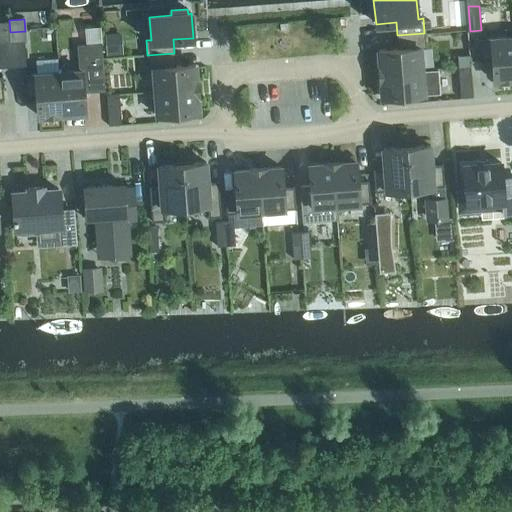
[(428,30),(440,29),(439,21),(427,21),(428,30)]
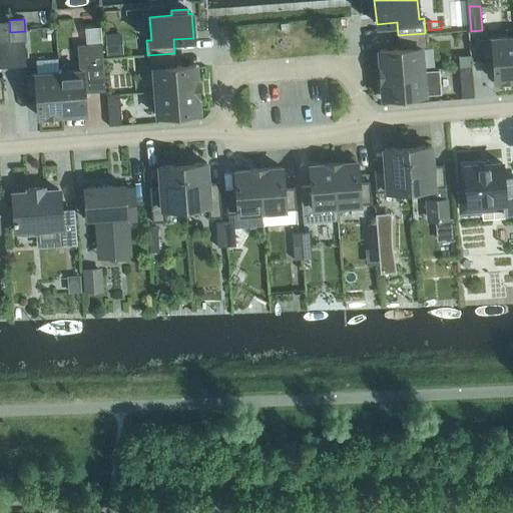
[(120,54),(119,32),(105,33),(107,55),(120,54)]
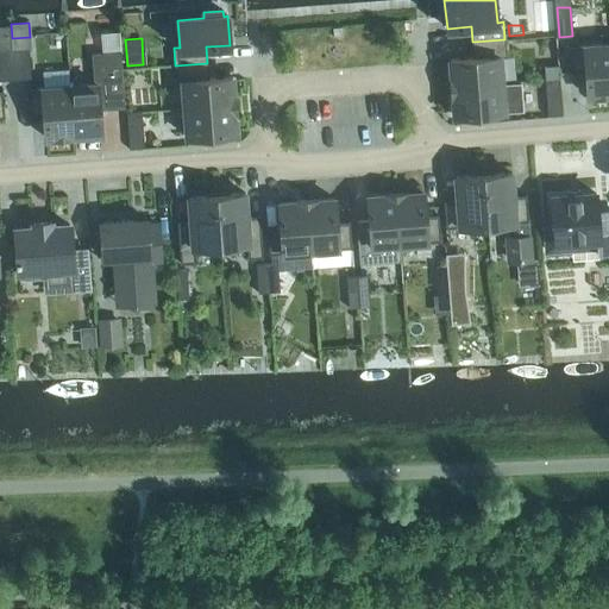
[(506,57),(504,39),(472,42),(473,57),(450,60),(452,87),(502,85),(502,83),(500,57),(506,57)]
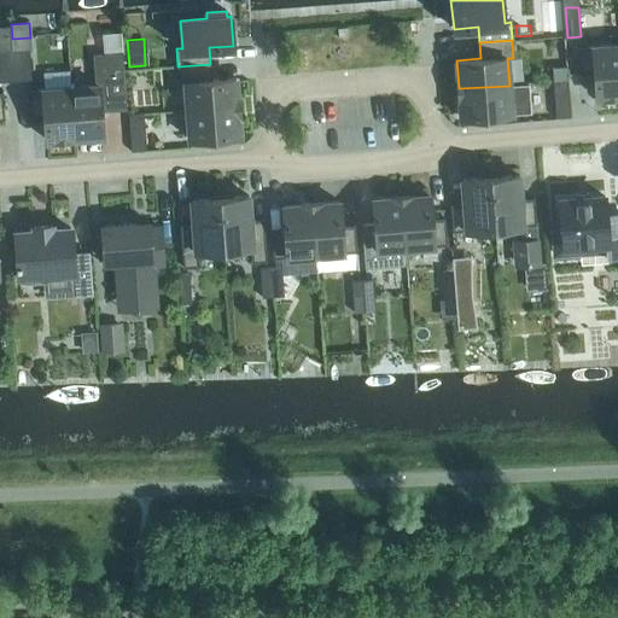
[(617,94),(617,44),(578,47),(581,74),(594,74),(596,97),(617,94)]
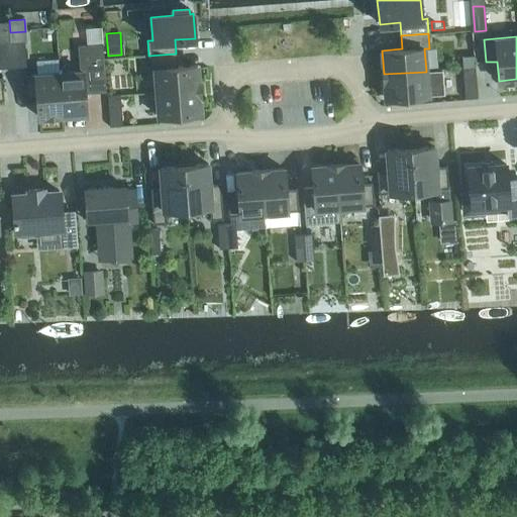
[(26,40),(13,41),(17,67),(29,66),(26,40)]
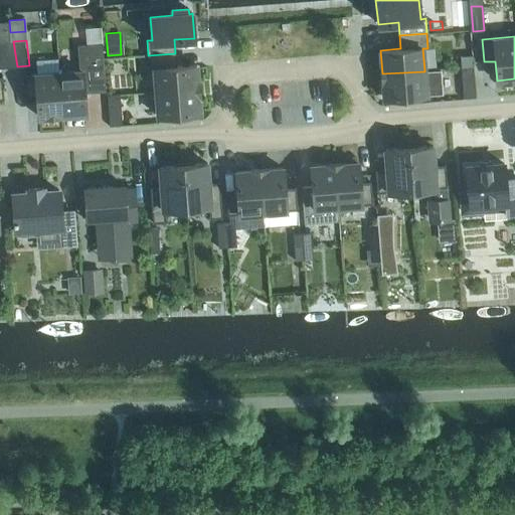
[(12,41),(0,41),(0,61),(1,68),(15,67),(12,41)]
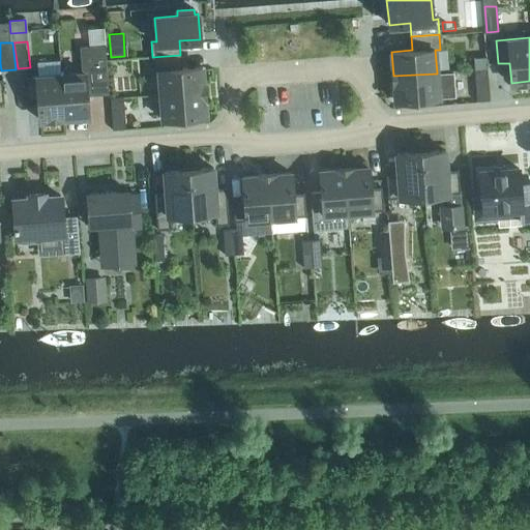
[(81,72),(61,75),(64,118),(88,116),(87,94),(109,93),(105,43),(79,46),(81,72)]
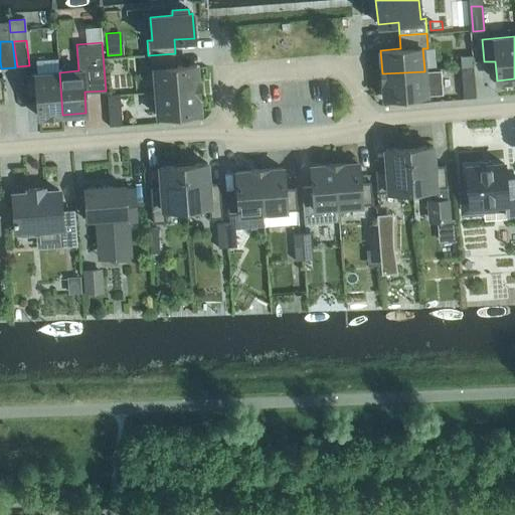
[(473,66),(472,52),(460,53),(461,67),(473,66)]
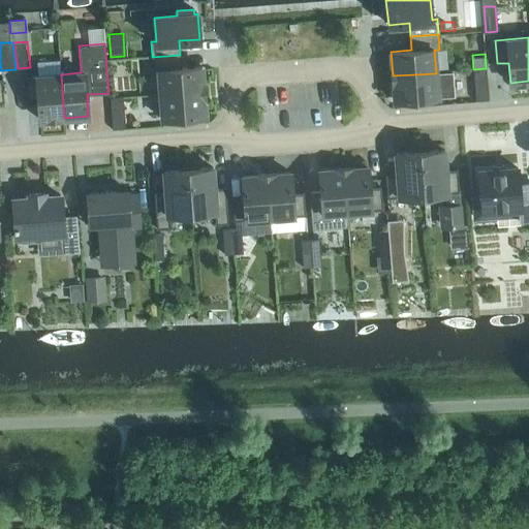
[(204,91),(201,66),(181,68),(180,55),(152,57),(153,71),(158,71),(160,94),(204,91)]
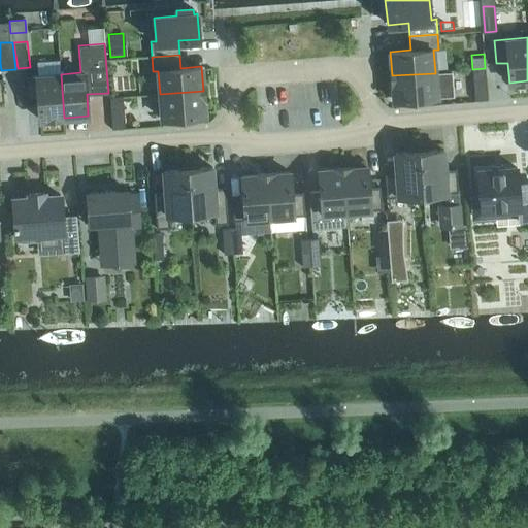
[(486,70),(472,71),(473,80),(486,79),(486,70)]
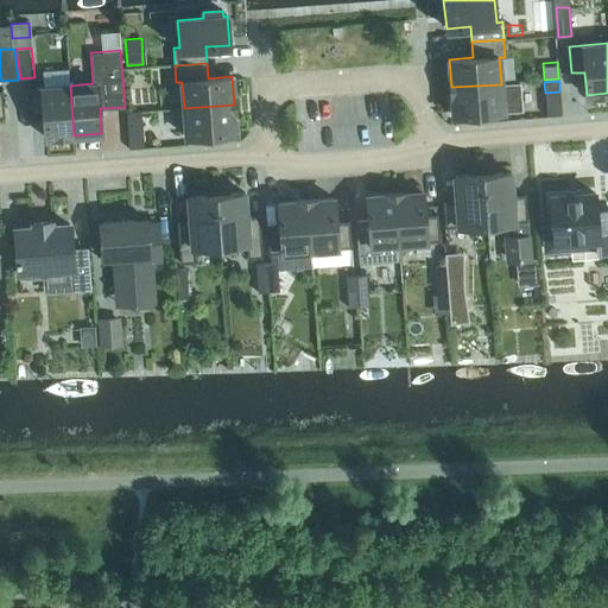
[(520,82),(501,83),(501,84),(451,87),(454,115),(523,111),(520,82)]
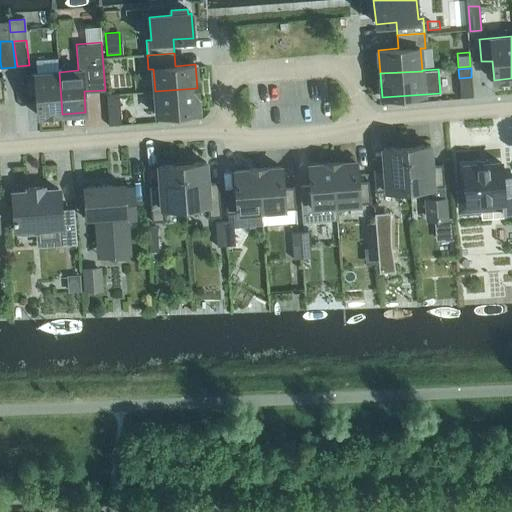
[(62,114),(59,72),(25,74),(24,74),(26,97),(37,96),(38,116),(62,114)]
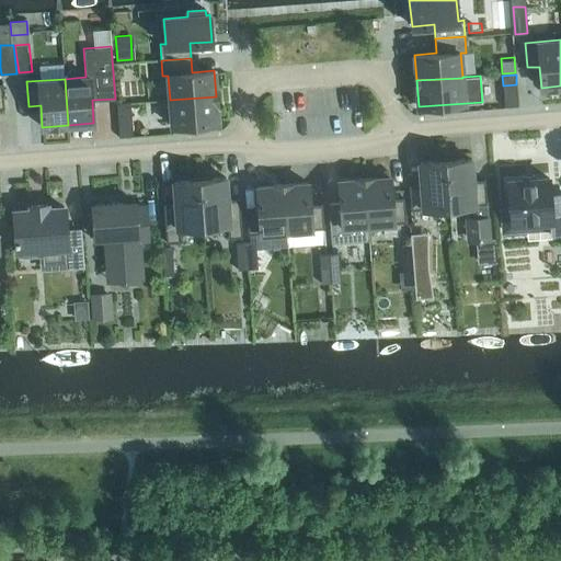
[(518,106),(517,87),(503,88),(505,107),(518,106)]
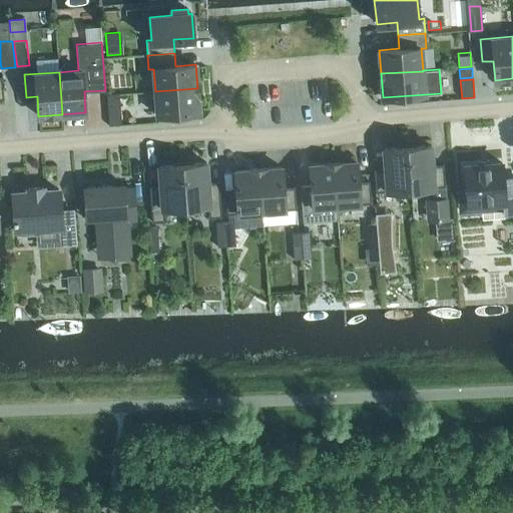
[(199,111),(197,88),(155,91),(157,115),(199,111)]
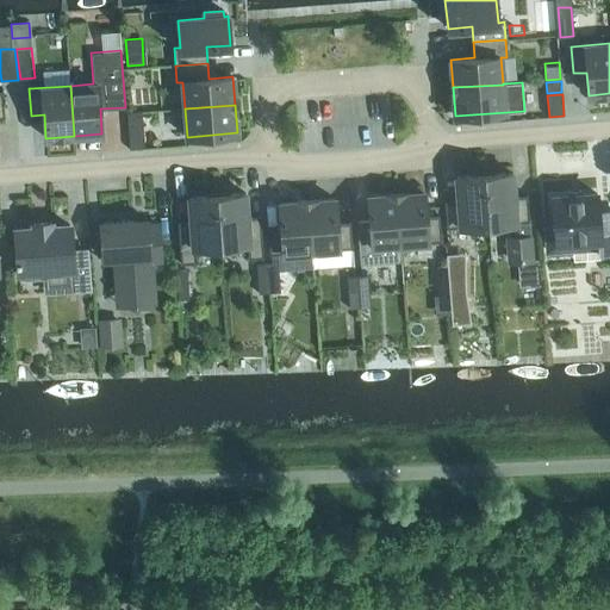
[(142,114),(128,114),(128,126),(142,125),(142,114)]
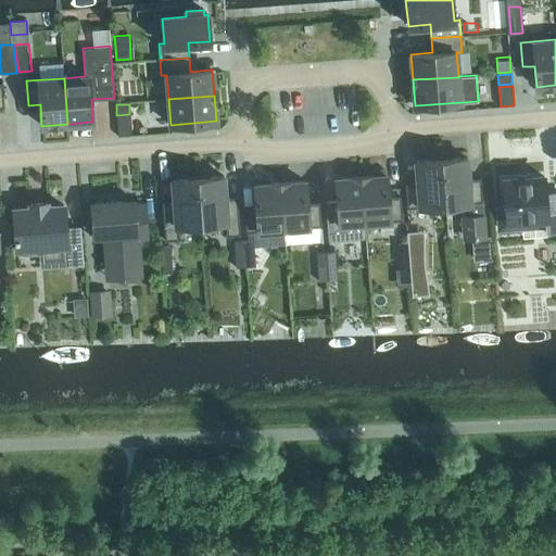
[(117,136),(131,135),(129,114),(116,115),(117,136)]
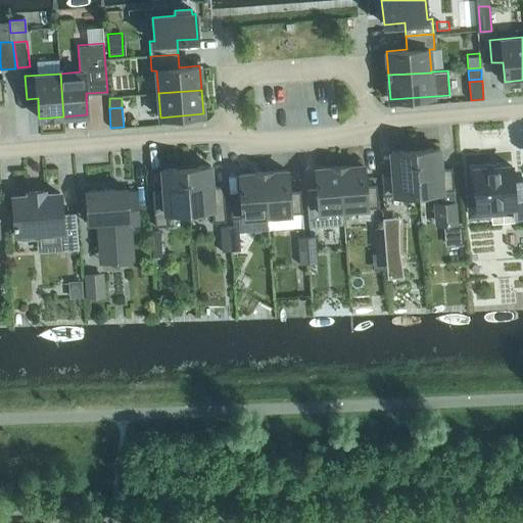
[(440,168),(439,147),(415,149),(418,193),(441,191),(442,202),(438,203),(440,223),(444,223),(445,244),(462,243),(461,223),(457,223),(452,167),(440,168)]
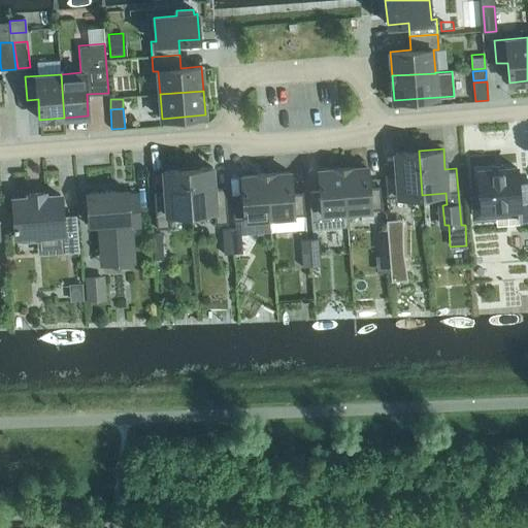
[(422,195),(419,151),(395,153),(396,173),(385,174),(387,198),(422,195)]
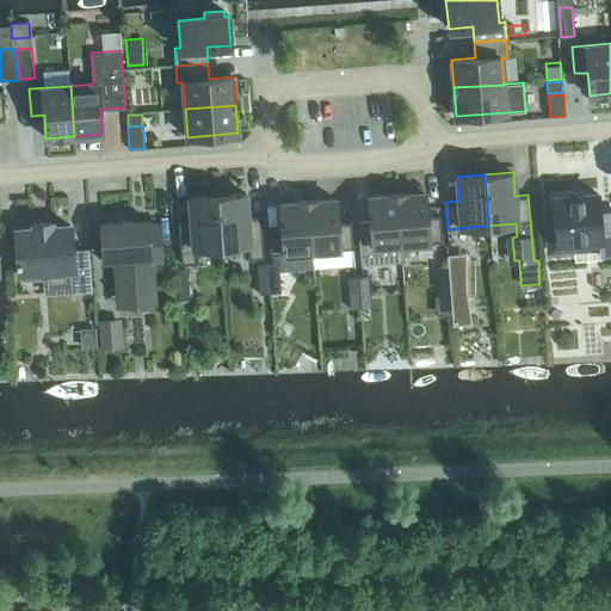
[(442,242),(440,215),(426,216),(425,192),(396,195),(401,245),(440,241),(440,242),(442,242)]
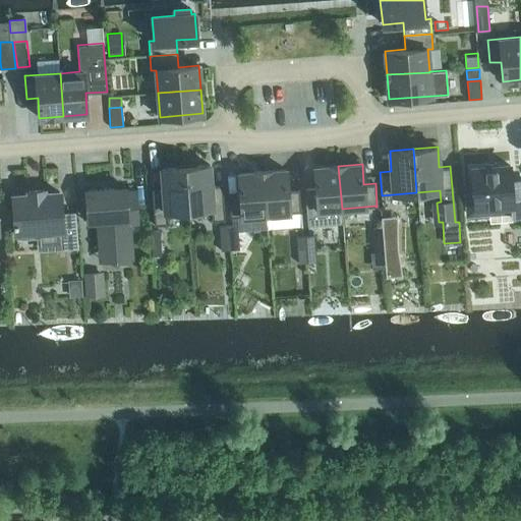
[(211,185),(210,165),(185,167),(188,210),(211,208),(212,221),(224,220),(225,220),(222,184),(211,185)]
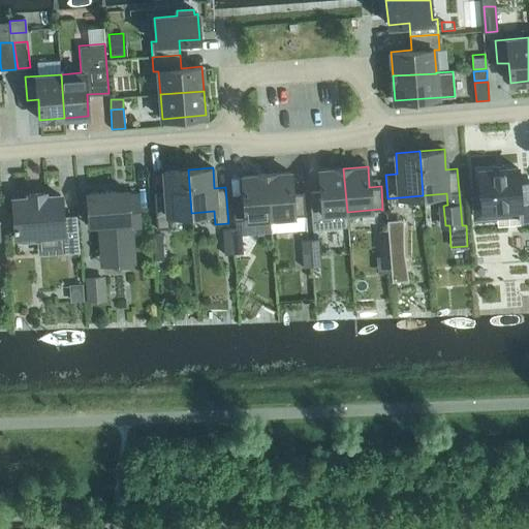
[(528,218),(528,183),(519,184),(518,167),(478,170),(480,195),(473,196),(475,218),(496,216),(496,209),(519,208),(520,220),(528,218)]
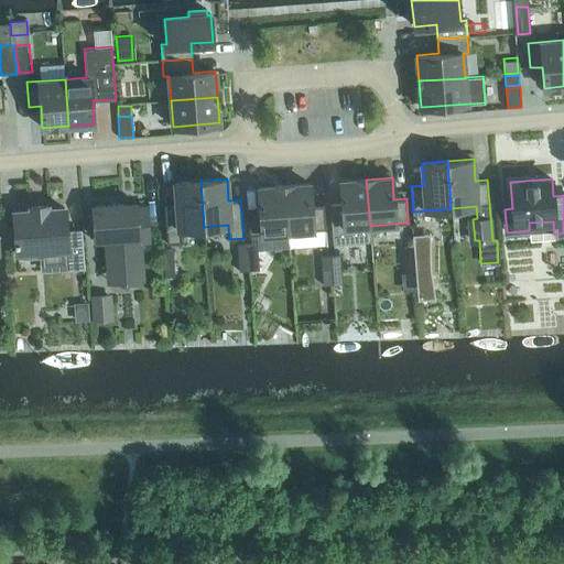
[(370,226),(366,180),(340,182),(342,204),(329,204),(333,245),(371,241),(370,226)]
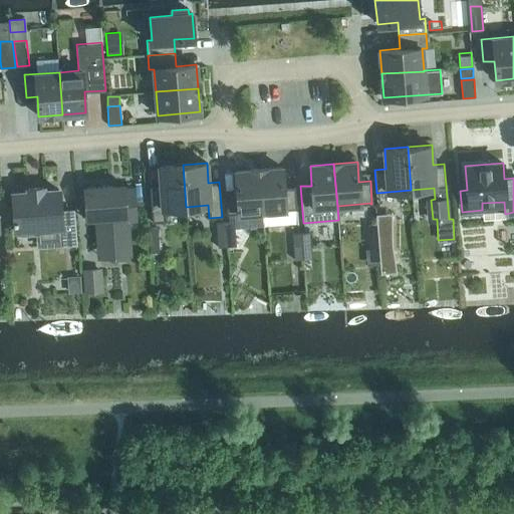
[(186,207),(183,165),(160,166),(161,186),(150,187),(153,222),(154,222),(165,221),(164,209),(186,207)]
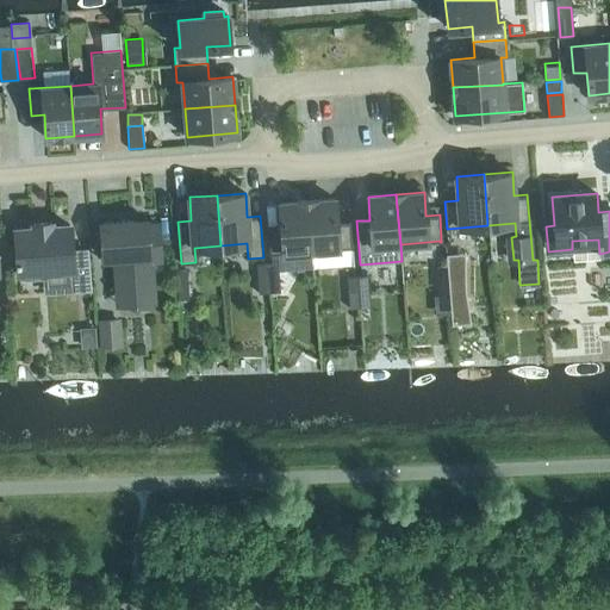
[(353,248),(350,222),(337,223),(335,199),(307,201),(311,251),(353,248)]
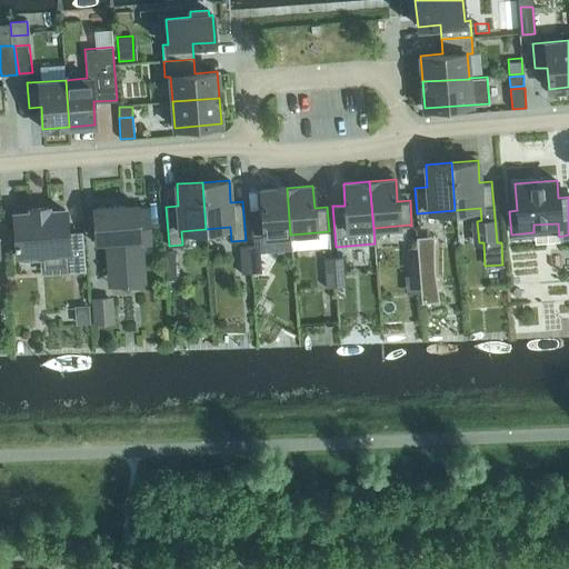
[(290,235),(287,188),(260,189),(262,211),(249,212),(251,238),(290,235)]
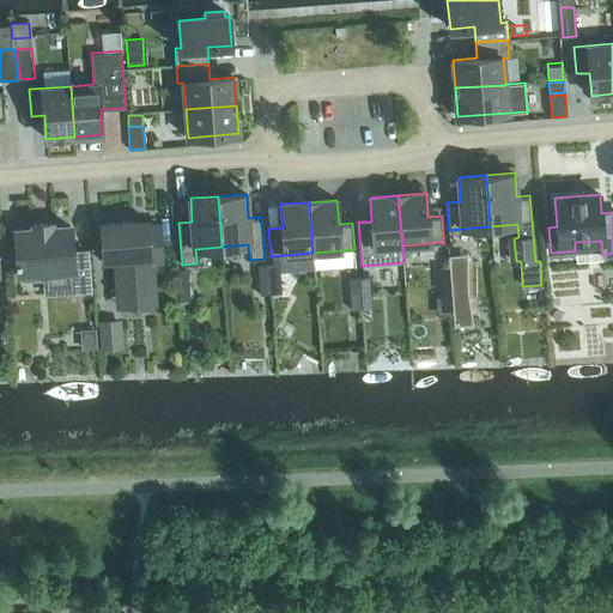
[(134,228),(133,222),(102,224),(104,259),(116,258),(119,298),(153,296),(151,261),(161,260),(158,225),(134,228)]
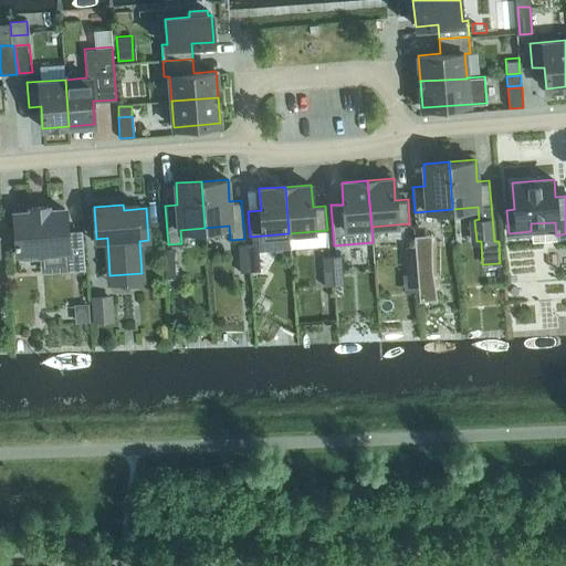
[(66,236),(64,209),(48,210),(48,207),(31,208),(31,211),(14,212),(17,240),(14,240),(14,244),(17,244),(18,252),(41,251),(42,270),(84,266),(82,234),(66,236)]
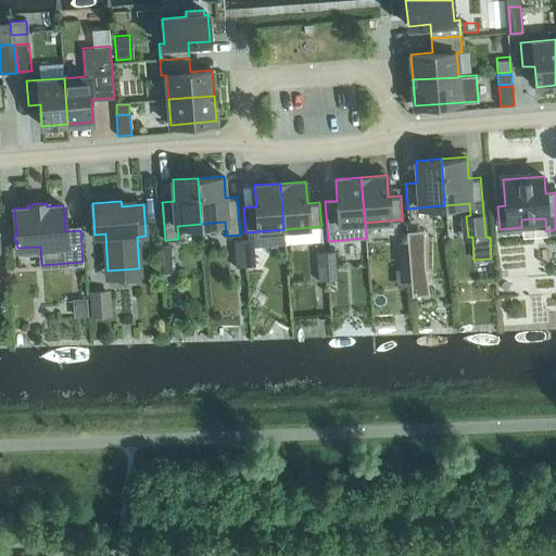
[(424,261),(425,229),(407,230),(411,274),(426,273),(424,261)]
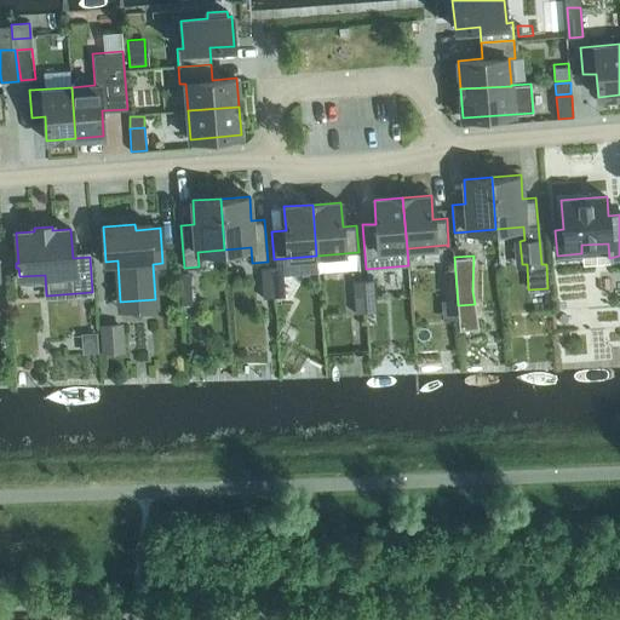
[(282,267),(271,267),(275,297),(286,296),(282,267)]
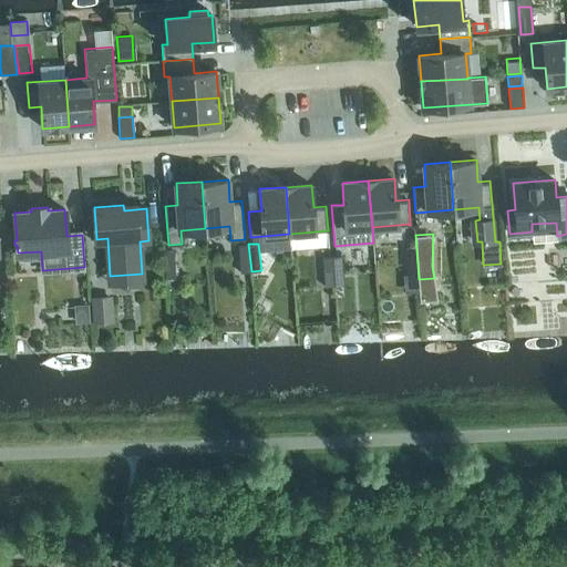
[(248,245),(238,245),(240,272),(250,272),(248,245)]
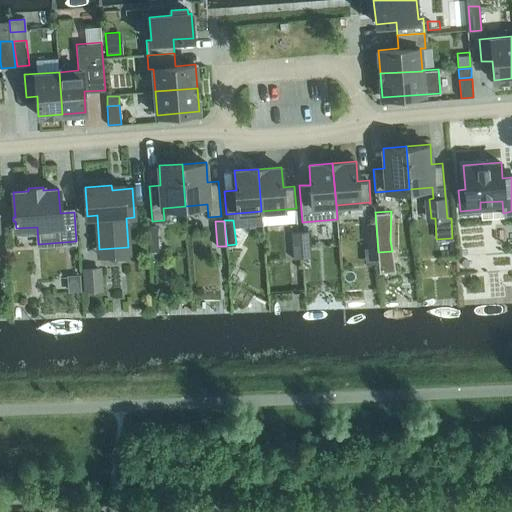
[(374,222),(366,223),(368,247),(377,247),(374,222)]
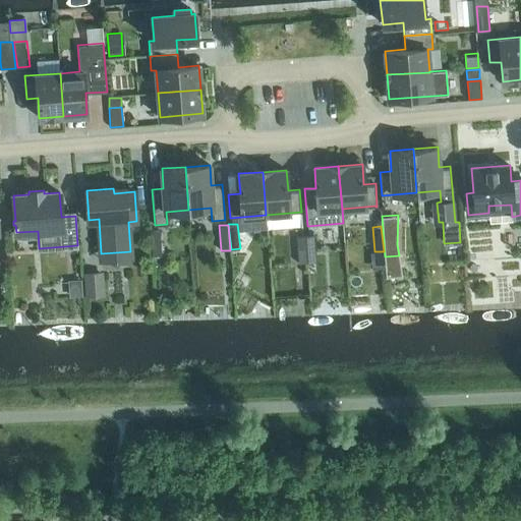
[(152,255),(161,254),(159,230),(151,231),(152,255)]
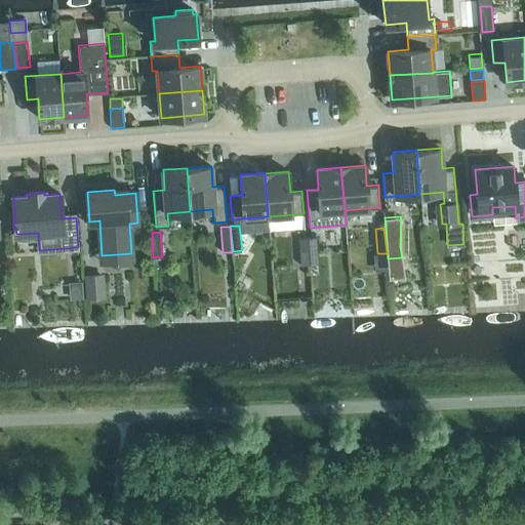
[(317,237),(307,238),(308,248),(318,247),(317,237)]
